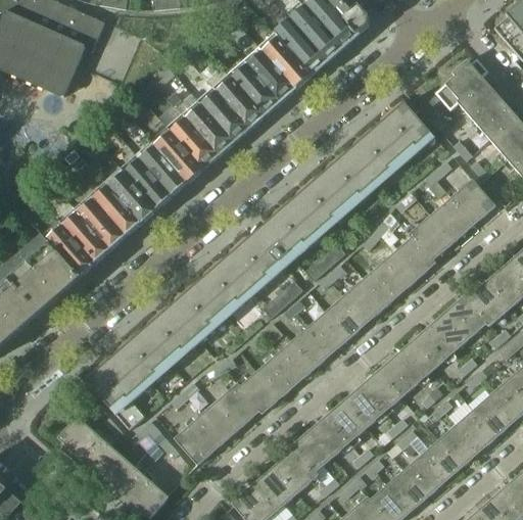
[(92,52),(105,22),(55,0),(1,0),(0,2),(0,11),(3,13),(0,20),(0,66),(64,96),(85,49),(92,52)]
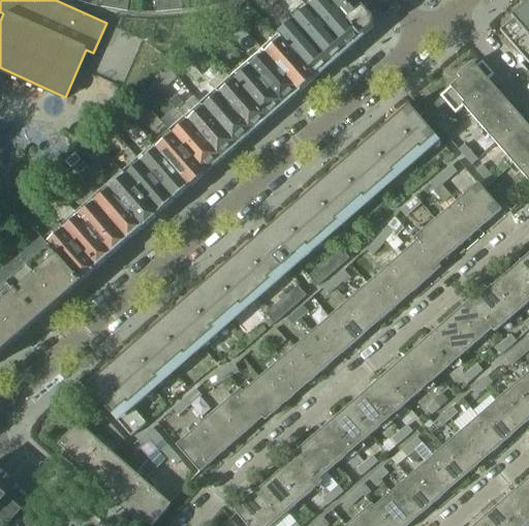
[(127,8),(129,0),(115,0),(114,6),(127,8)]
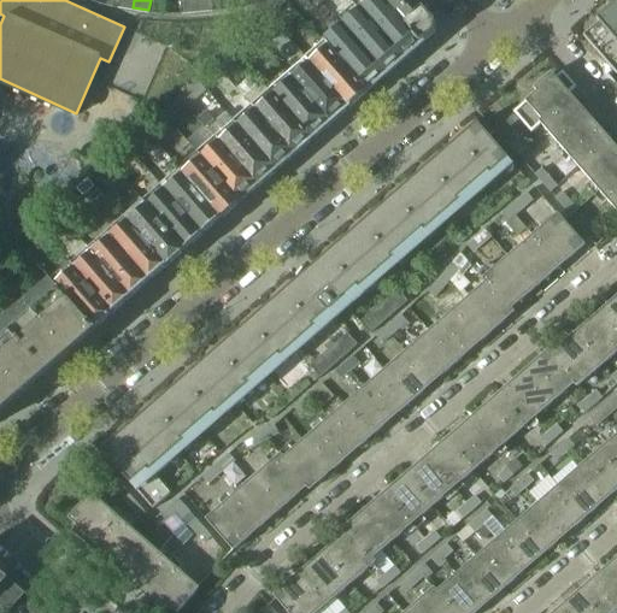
[(197,10),(195,0),(181,0),(181,11),(197,10)]
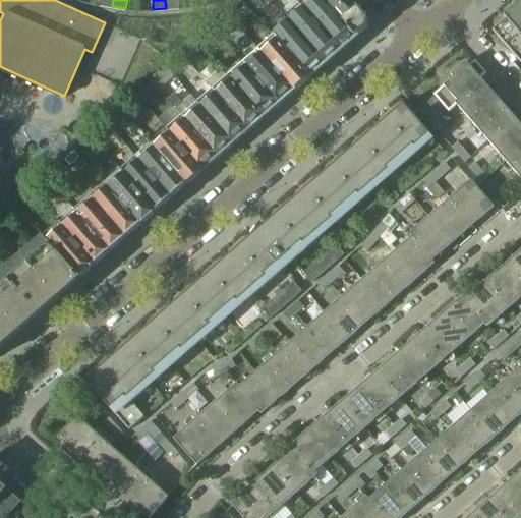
[(179,7),(178,0),(165,0),(166,8),(179,7)]
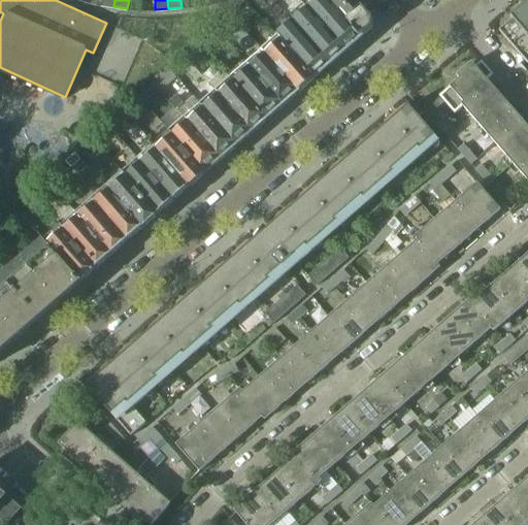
[(360,36),(328,0),(315,0),(306,7),(343,51),(360,36)]
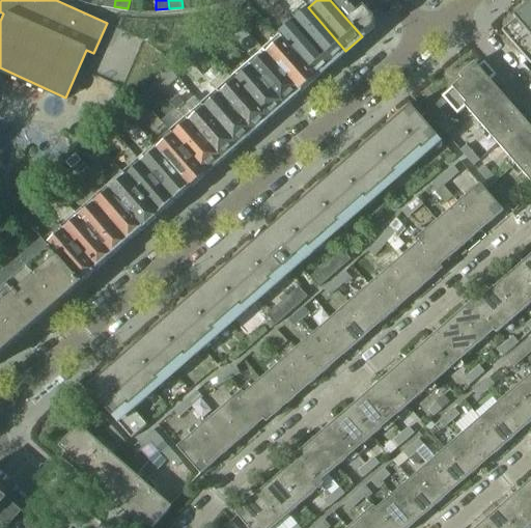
[(374,18),(360,0),(330,0),(362,36),(374,26),(374,18)]
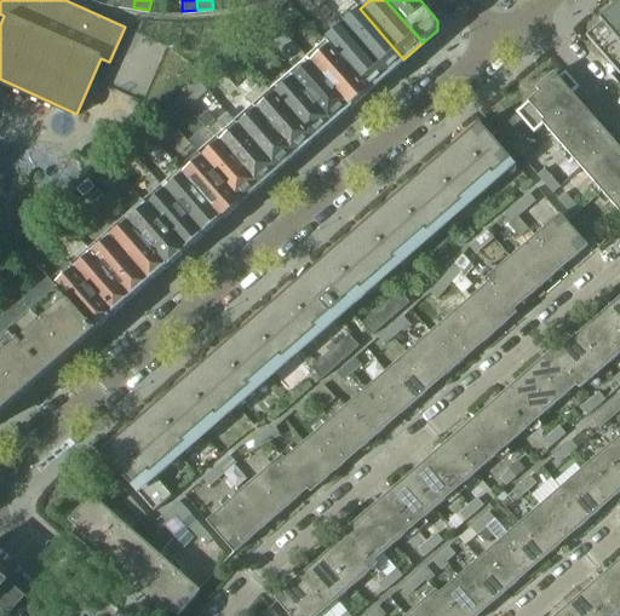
[(615,0),(600,16),(602,19),(586,34),(619,73),(619,0),(615,0)]
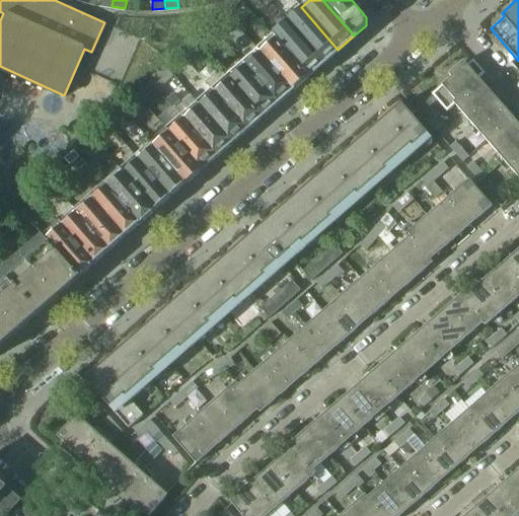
[(338,50),(301,7),(287,20),(323,62),(338,50)]
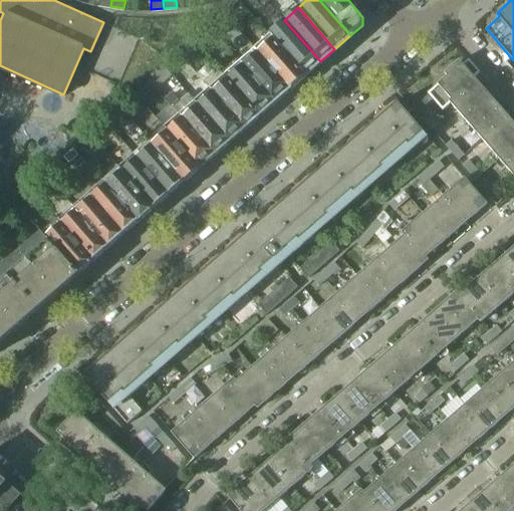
[(231,27),(226,21),(223,17),(214,24),(222,34),(231,27)]
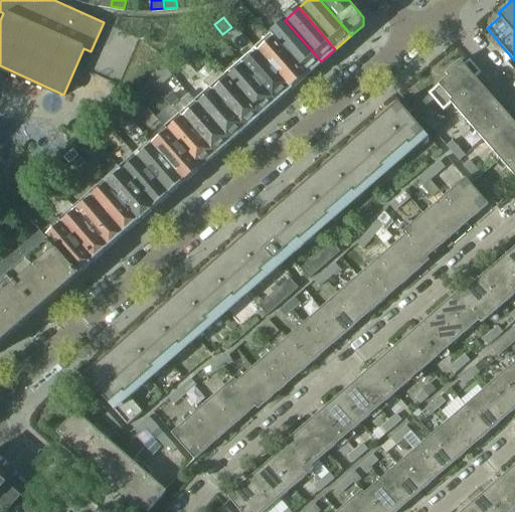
[(321,61),(285,20),(270,33),(271,34),(306,74),(321,61)]
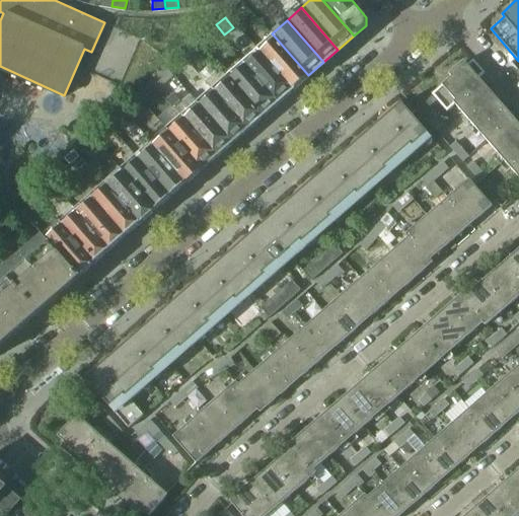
[(208,48),(220,37),(212,27),(200,38),(208,48)]
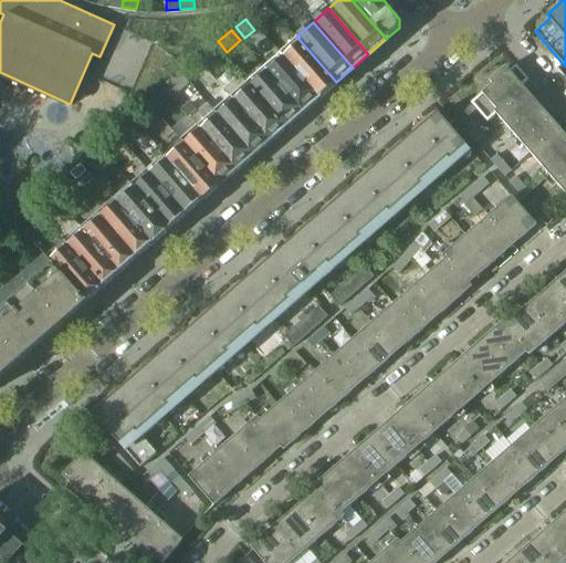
[(336,82),(297,38),(281,52),(320,96),(336,82)]
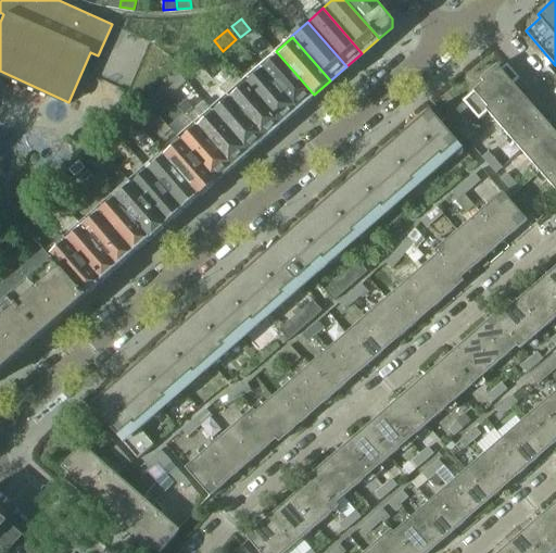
[(202,65),(218,50),(210,40),(193,54),(202,65)]
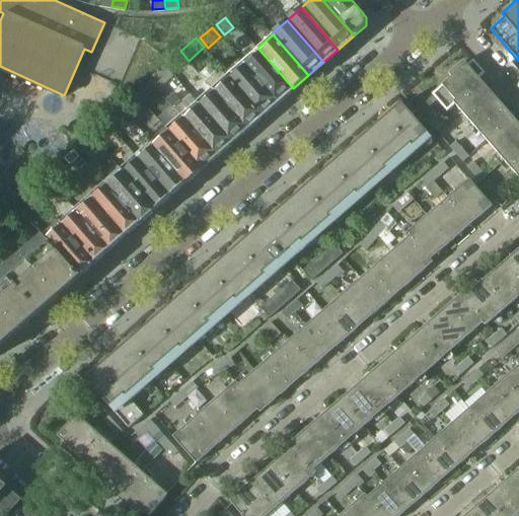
[(293,88),(257,48),(242,61),(278,101),(293,88)]
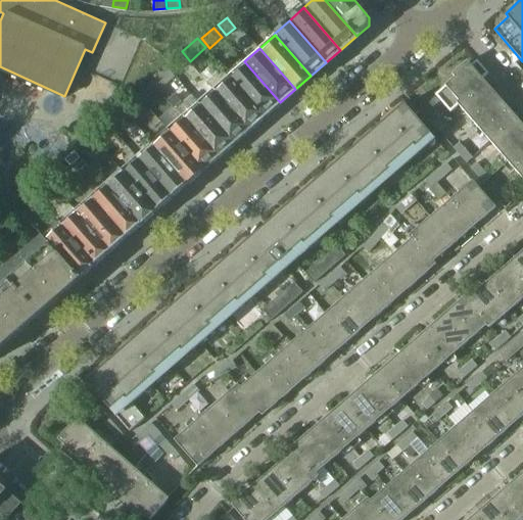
[(489,85),(482,77),(488,72),(477,58),(471,64),(467,60),(453,73),(455,76),(435,93),(450,110),(459,103),(463,107),(489,85)]
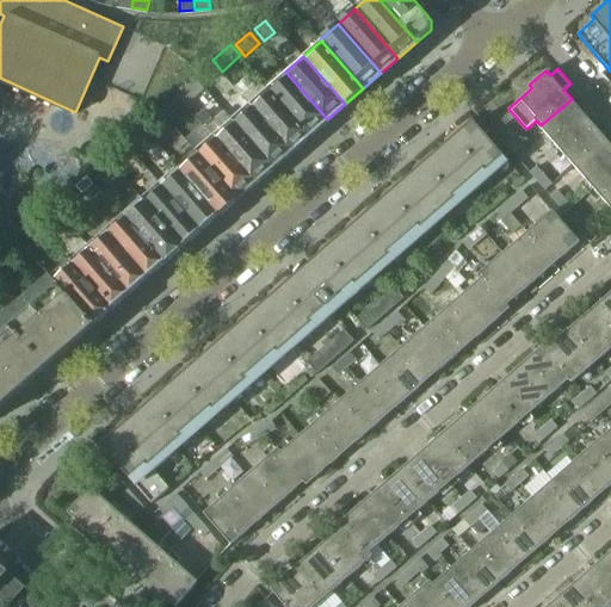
[(327,119),(285,72),(267,87),(309,135),(327,119)]
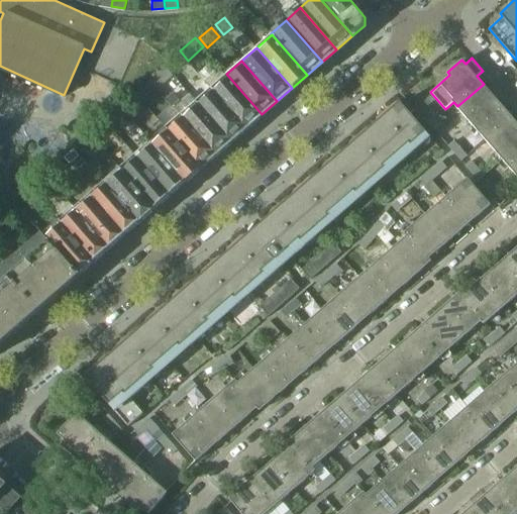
[(158,87),(173,74),(164,64),(148,77),(158,87)]
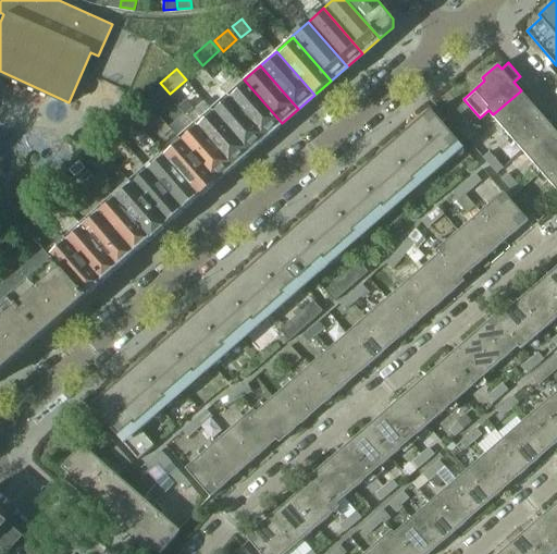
[(282,123),(244,79),(236,71),(220,86),(227,95),(265,138),(282,123)]
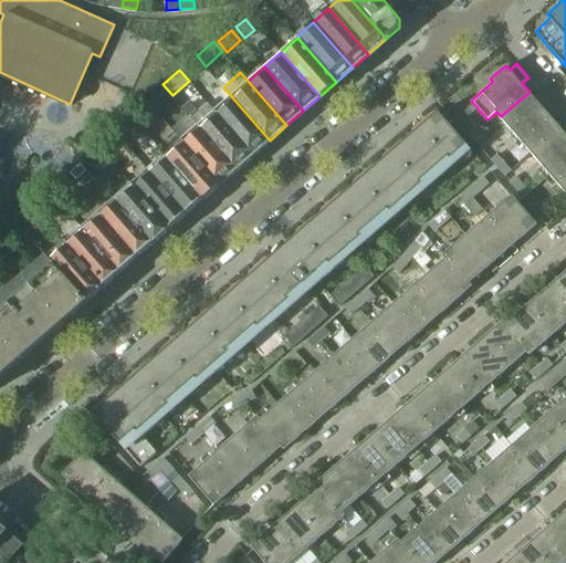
[(553,120),(545,110),(530,92),(501,116),(524,144),(553,120)]
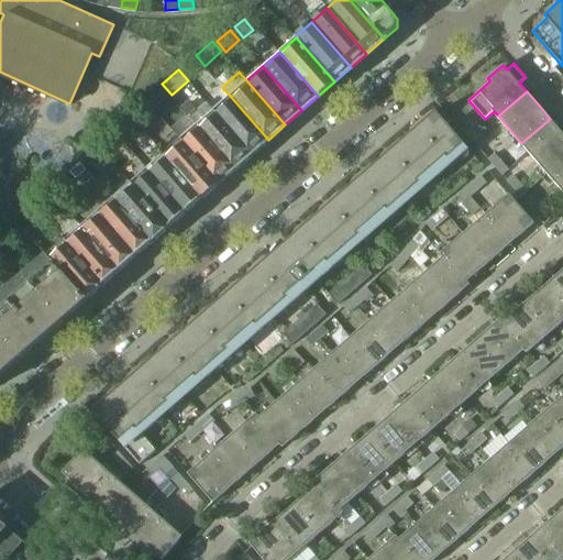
[(268,140),(230,96),(214,109),(253,153),(268,140)]
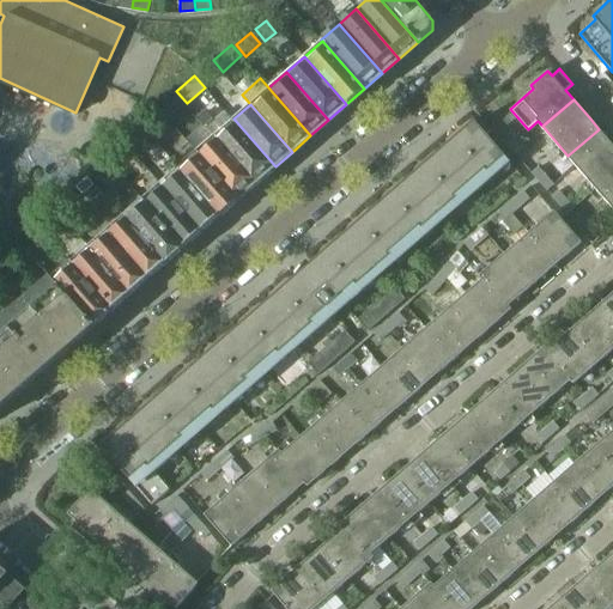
[(275,166),(234,119),(225,109),(216,117),(206,108),(198,115),(214,135),(256,182),(275,166)]
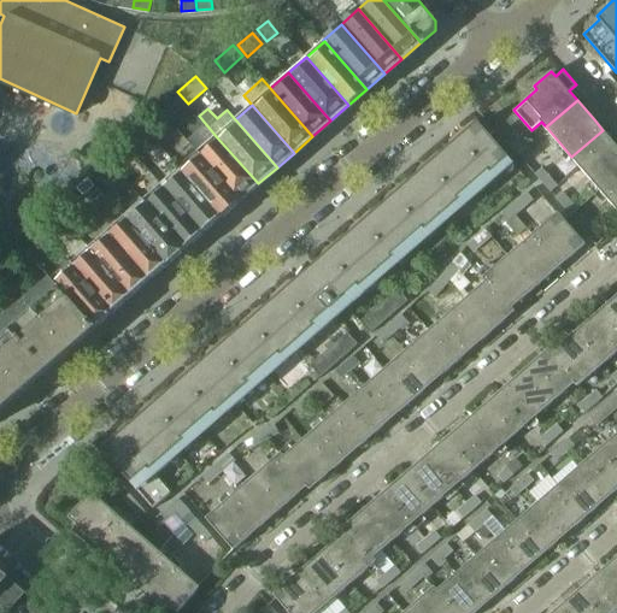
[(334,317),(347,305),(348,304),(347,302),(362,289),(363,292),(388,270),(385,265),(409,242),(434,222),(438,227),(454,212),(450,207),(499,164),(504,169),(512,161),(477,121),(312,264),(310,263),(310,261),(309,261),(297,275),(298,275),(299,275),(299,276),(101,448),(153,506),(171,490),(156,472),(178,452),(175,447),(223,405),(228,410),(244,395),(240,390),(289,347),(294,352),(319,330),(317,328),(331,314),(334,317)]
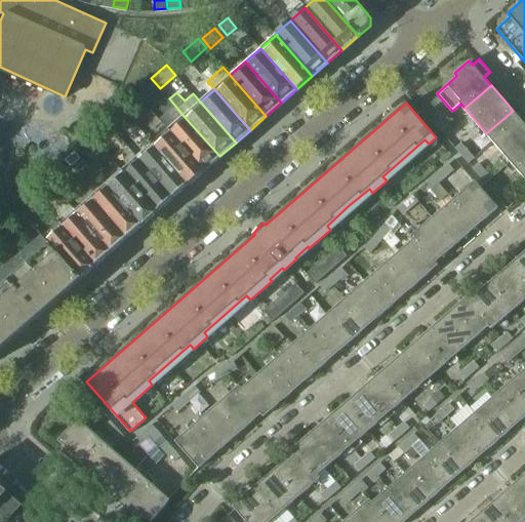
[(510,160),(524,146),(524,124),(513,111),(486,133),(510,160)]
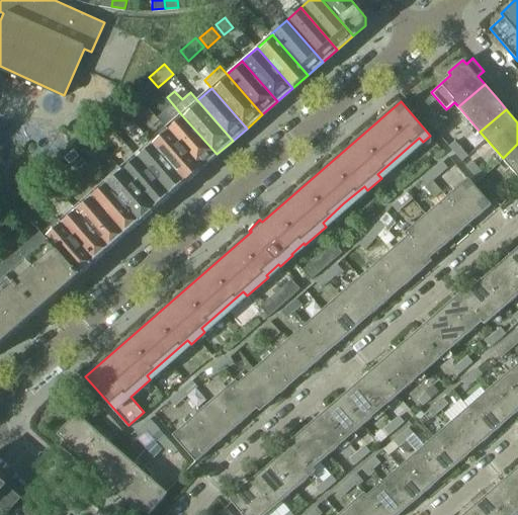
[(217,154),(181,114),(166,127),(201,168),(217,154)]
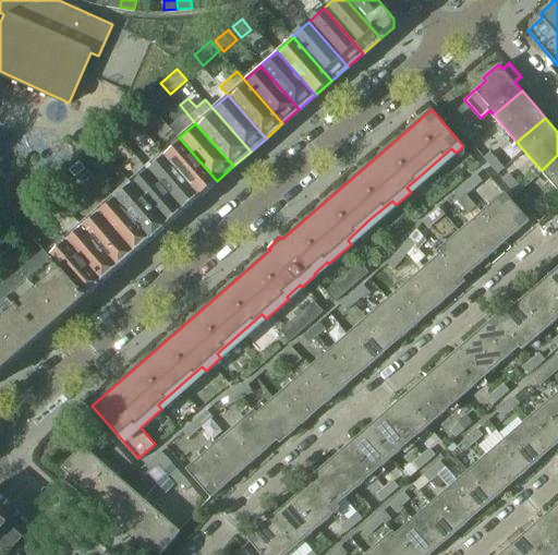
[(474,132),(466,124),(461,130),(468,137),(474,132)]
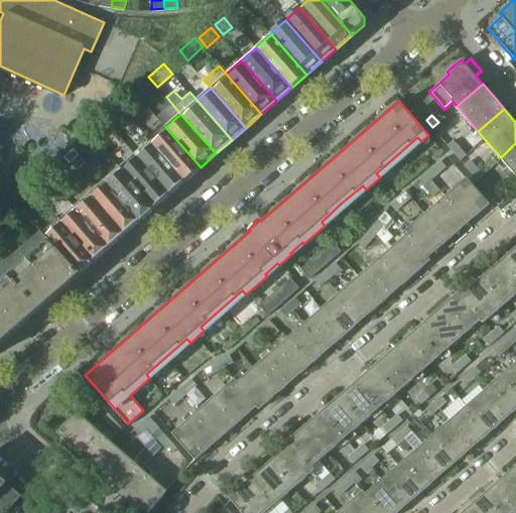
[(201,167),(165,127),(150,140),(185,180),(201,167)]
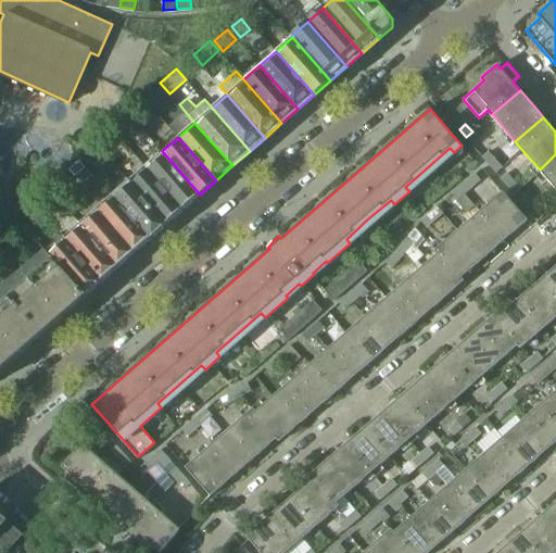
[(502,165),(488,150),(482,155),(495,171),(502,165)]
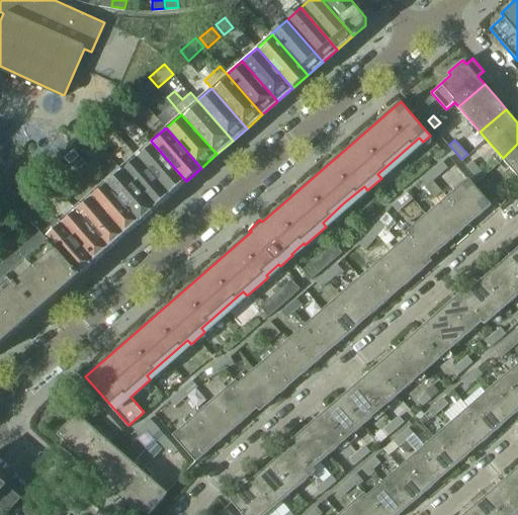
[(186,181),(151,141),(136,154),(171,194),(186,181)]
